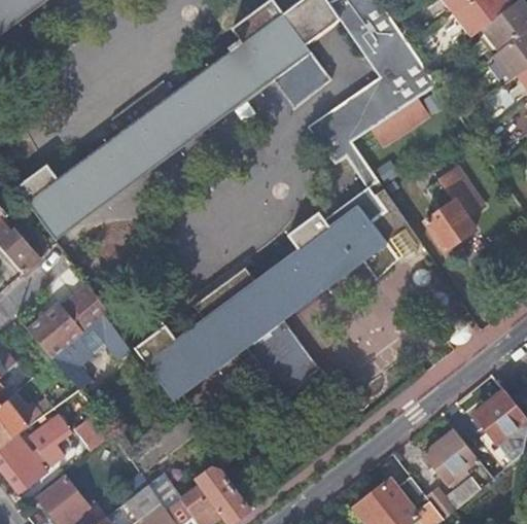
[(0,0),(0,35),(48,0),(0,0)]
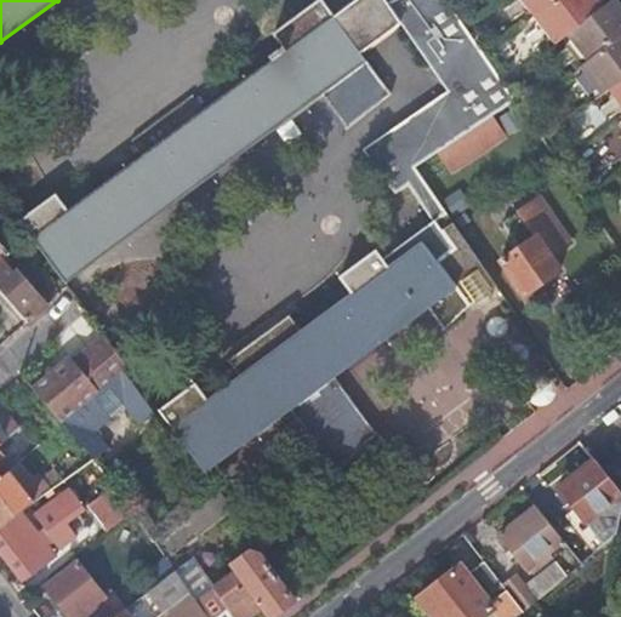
[(273,64),(272,66),(221,102),(206,112),(188,89),(154,113),(126,132),(141,152),(91,187),(64,205),(50,187),(12,213),(63,280),(126,234),(201,181),(251,146),(302,108),(320,95),(347,129),(374,109),(391,98),(360,56),(392,32),(369,0),(362,0),(335,20),(322,0),(306,11),(275,34),(283,47),(269,57),(273,64)]
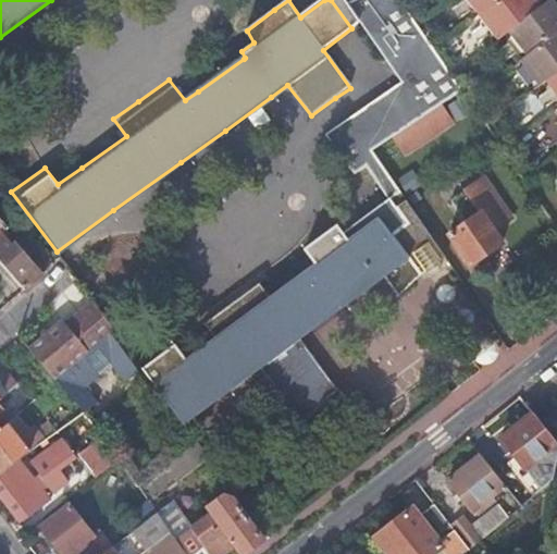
[(331,0),(351,28),(360,22),(401,83),(394,88),(415,119),(438,103),(461,88),(399,0),(331,0)]
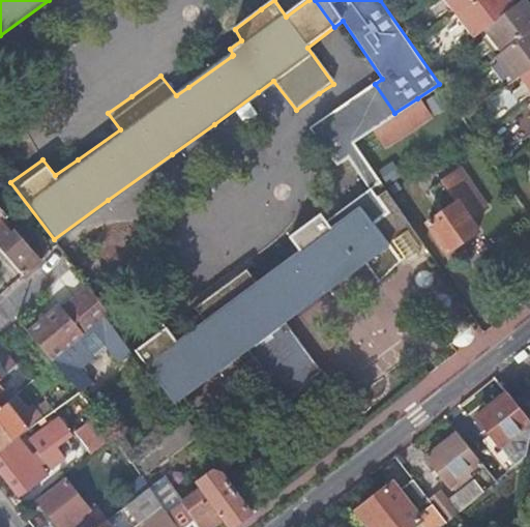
[(529,4),(526,0),(520,0),(514,5),(510,0),(445,0),(474,36),(484,29),(502,52),(495,56),(512,80),(520,75),(529,89),(529,4)]
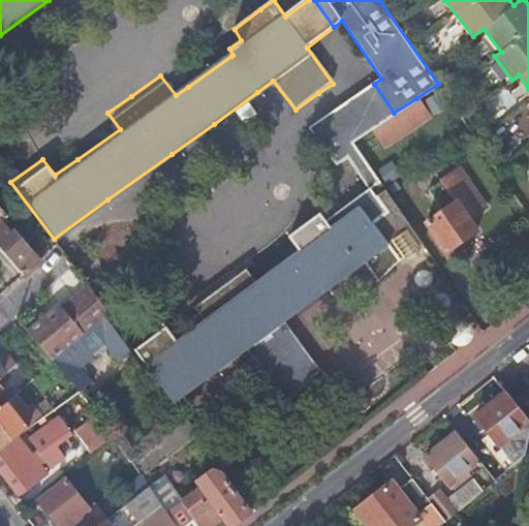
[(373,127),(394,113),(374,84),(332,112),(351,141),(373,127)]
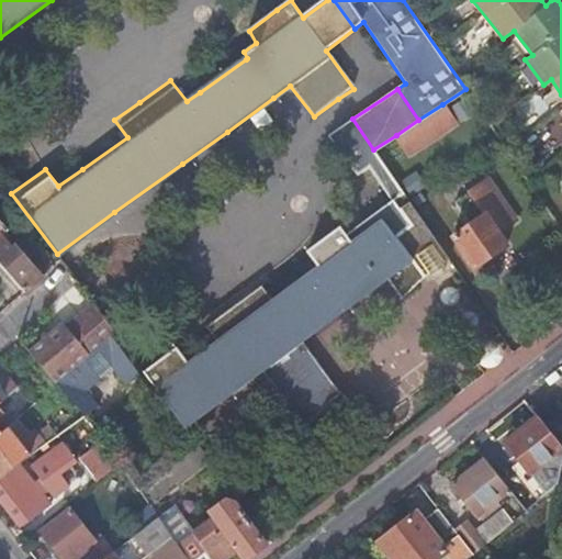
[(464,97),(450,107),(459,120),(473,111),(464,97)]
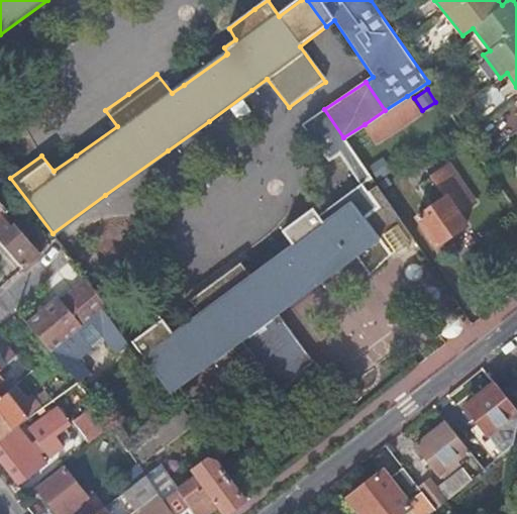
[(418,113),(407,96),(385,110),(365,124),(376,140),(418,113)]
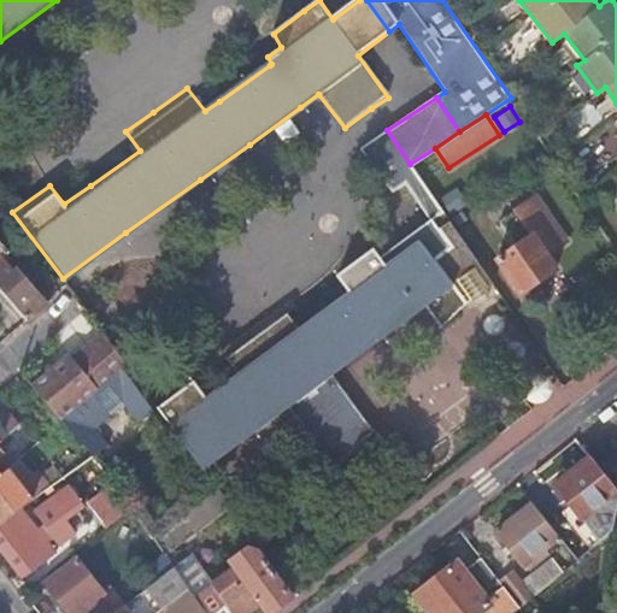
[(193,381),(157,406),(203,469),(265,422),(287,406),(333,467),(374,428),(331,372),(334,371),(424,304),(441,325),(469,302),(492,282),(410,164),(387,130),(360,148),(389,193),(404,182),(429,218),(377,257),(372,248),(339,273),(336,275),(348,290),(301,325),(299,328),(287,312),(227,355),(238,372),(205,395),(193,381)]
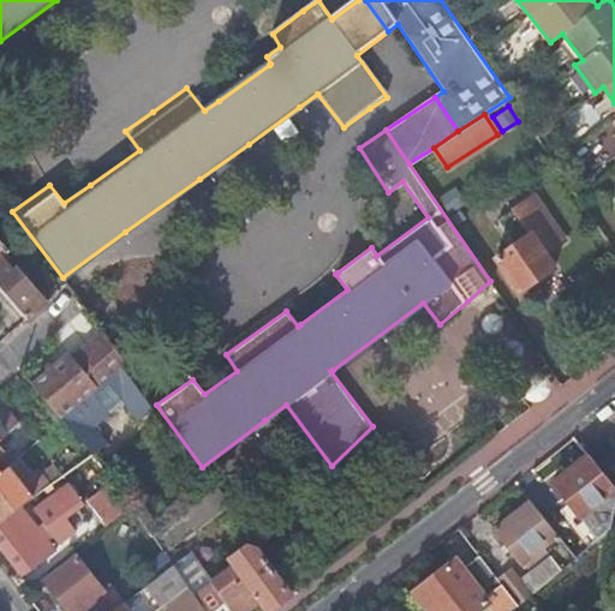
[(453,186),(439,196),(449,211),(464,201),(453,186)]
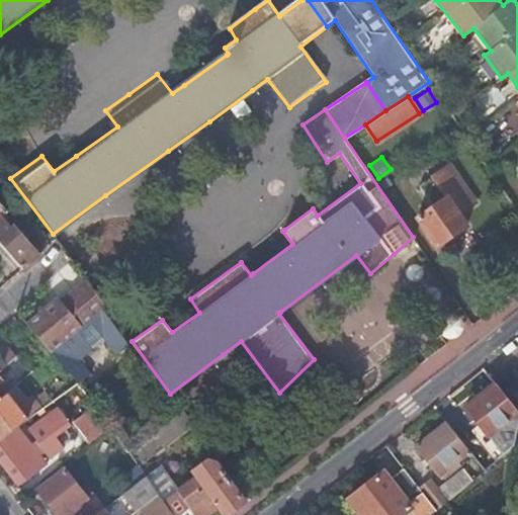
[(448,164),(436,172),(462,209),(468,205),(475,200),(448,164)]
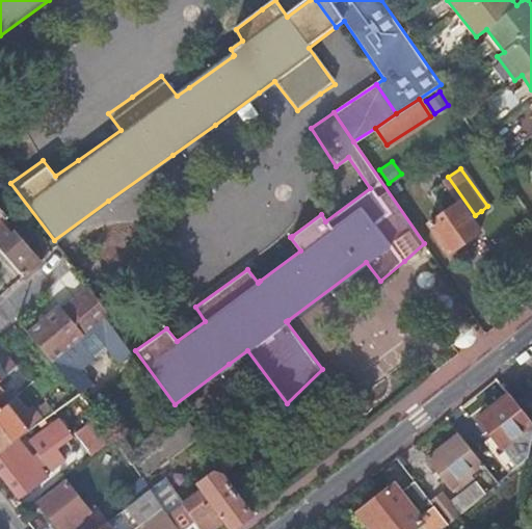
[(475,215),(448,177),(429,190),(444,211),(428,222),(449,252),(450,252),(461,243),(470,237),(479,231),(471,218),(475,215)]
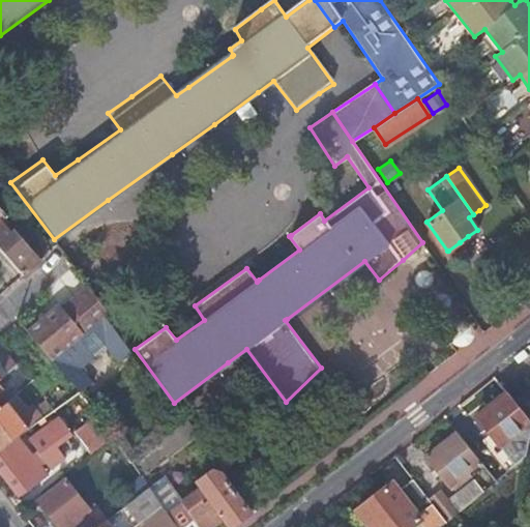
[(0,249),(22,273),(30,267),(37,260),(15,234),(19,230),(5,214),(3,216),(0,212),(0,249)]
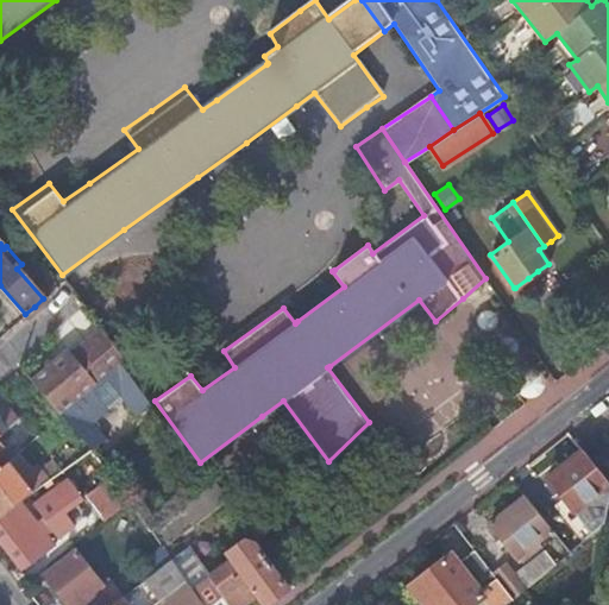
[(43,298),(50,292),(44,282),(25,260),(22,264),(17,269),(43,298)]
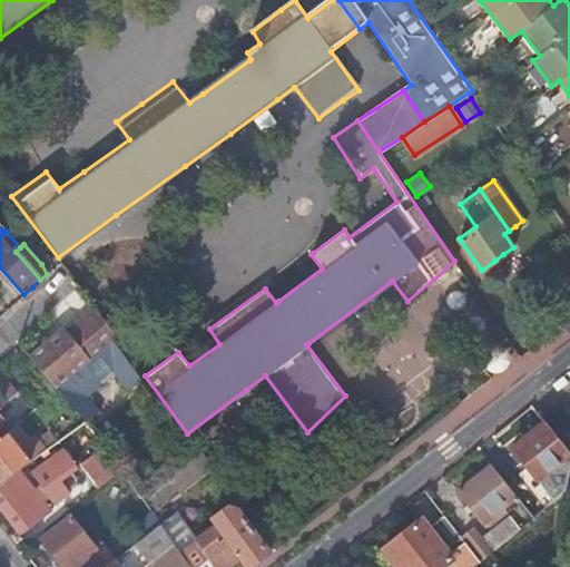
[(494,261),(482,270),(485,274),(498,265),(494,261)]
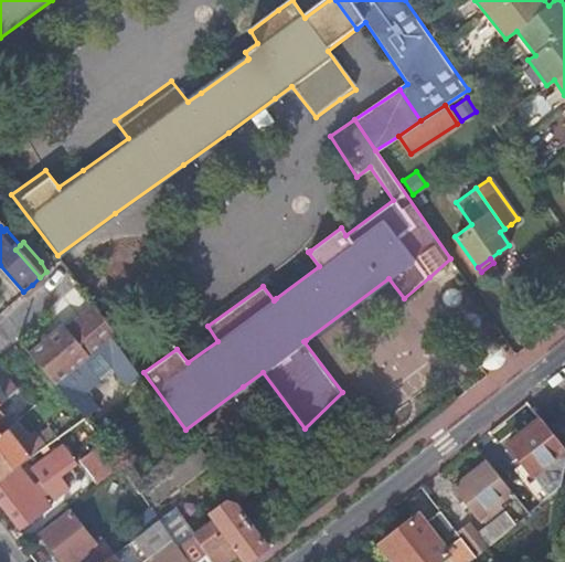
[(29,353),(54,383),(87,354),(114,331),(93,304),(78,317),(64,329),(61,325),(29,353)]
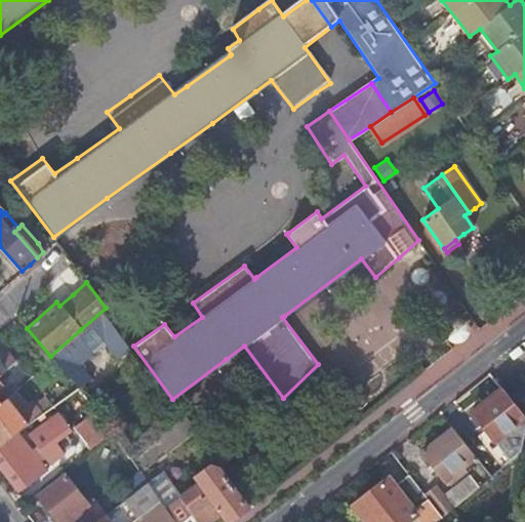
[(23,429),(42,413),(39,409),(34,413),(16,391),(1,403),(0,402),(0,374),(11,364),(0,350),(0,444),(16,433),(23,429)]
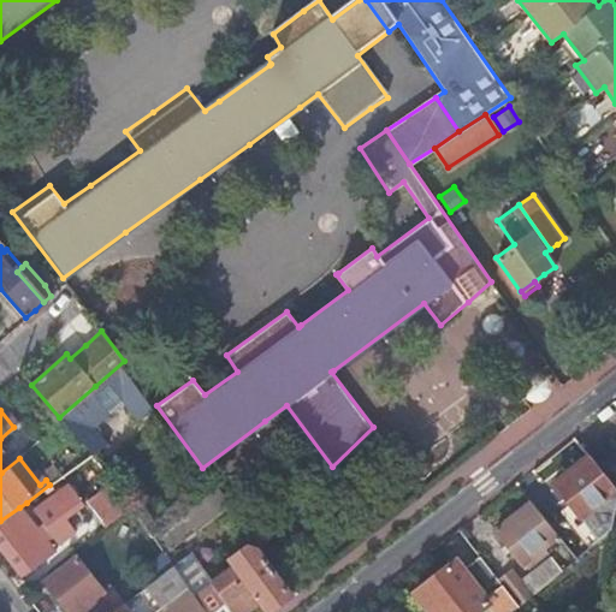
[(615,504),(615,485),(591,453),(556,482),(574,505),(602,539),(610,532),(615,504)]
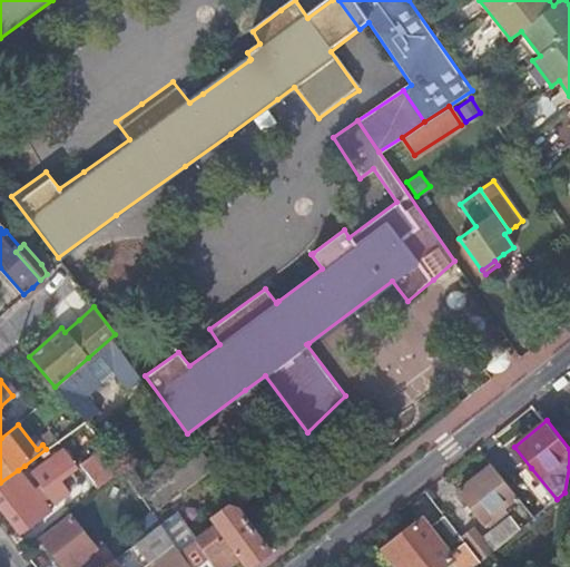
[(56,441),(25,466),(38,484),(51,502),(84,479),(62,449),(71,442),(78,451),(76,452),(82,460),(80,462),(98,486),(120,469),(84,421),(56,441)]
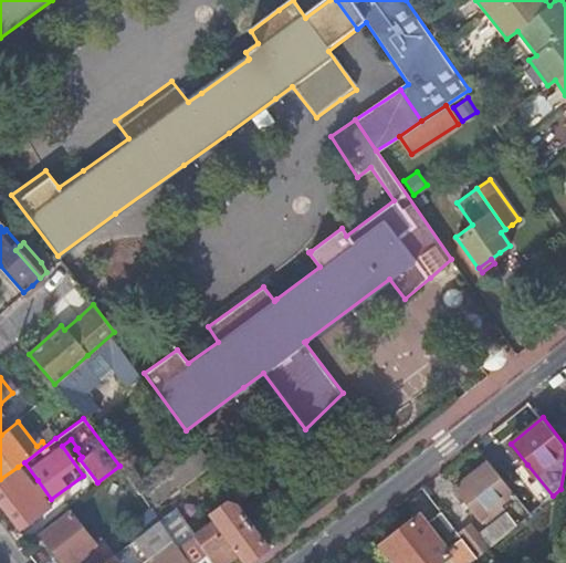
[(199,448),(177,465),(188,480),(211,465),(199,448)]
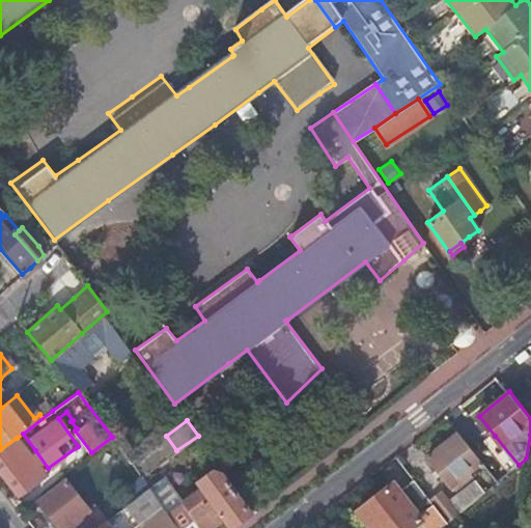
[(483,463),(458,432),(427,456),(440,472),(451,487),(453,485),(456,490),(474,476),(471,472),(483,463)]
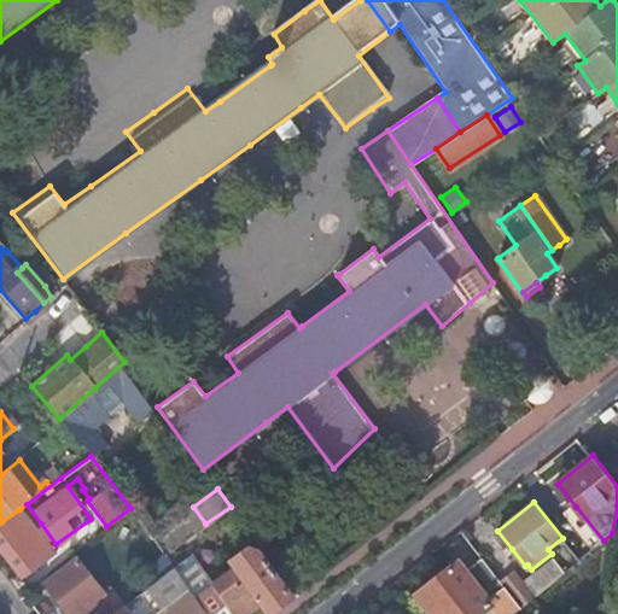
[(151,537),(164,555),(205,524),(193,507),(168,525),(151,537)]
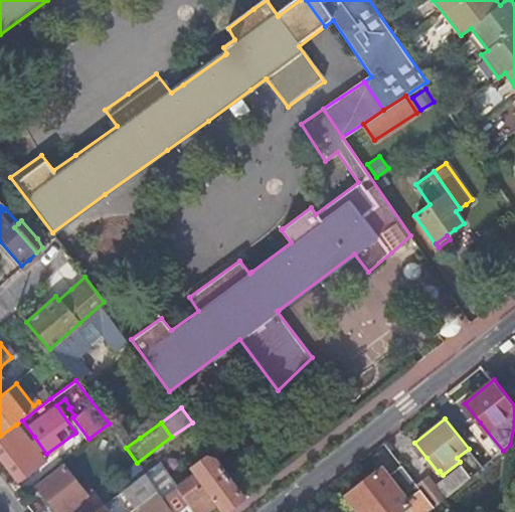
[(29,460),(38,453),(16,424),(0,436),(0,458),(3,463),(17,482),(31,471),(30,469),(34,467),(29,460)]
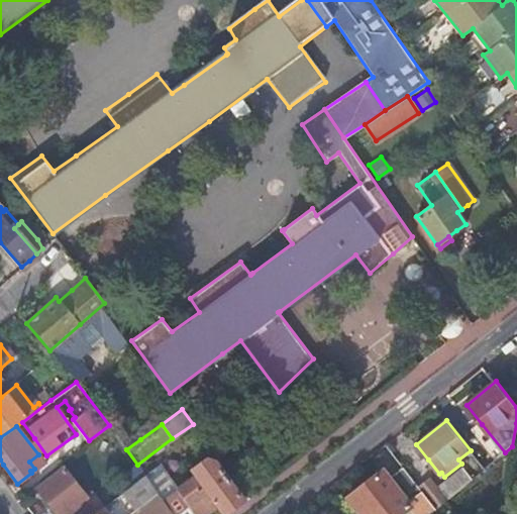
[(378,452),(395,469),(415,447),(398,431),(378,452)]
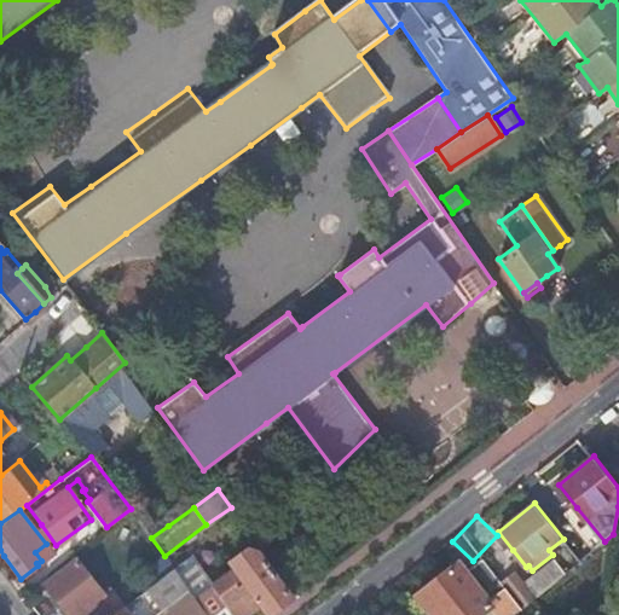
[(244,550),(229,562),(233,569),(259,602),(267,614),(272,614),(282,608),(293,599),(287,592),(256,552),(244,550)]
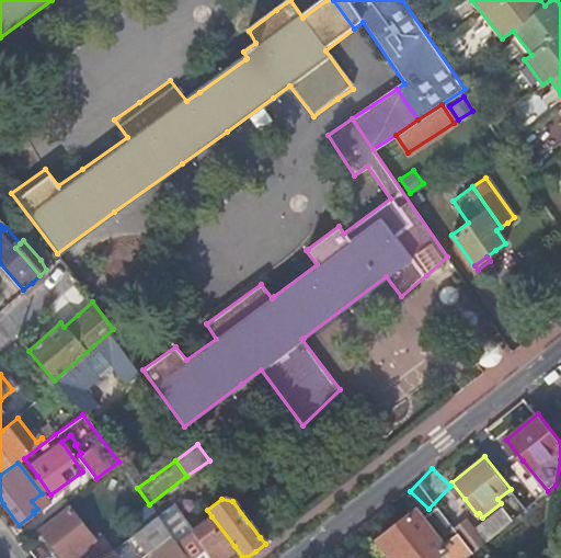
[(171,534),(189,557),(218,557),(226,553),(235,546),(212,516),(192,532),(173,505),(158,515),(171,534)]
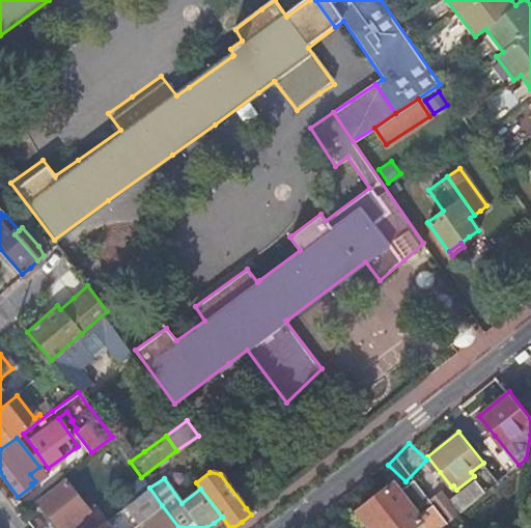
[(60,527),(94,527),(101,524),(65,479),(39,500),(56,523),(60,527)]
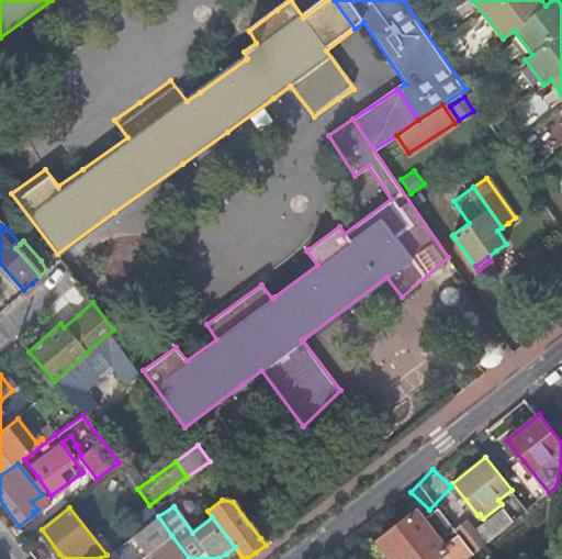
[(453,558),(467,558),(474,552),(459,534),(439,507),(424,520),(417,512),(381,540),(394,558),(437,558),(448,551),(453,558)]
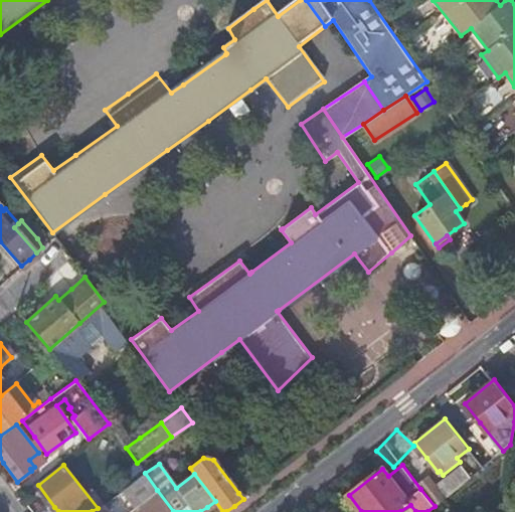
[(435,506),(446,497),(472,476),(465,469),(440,489),(432,479),(420,489),(435,506)]
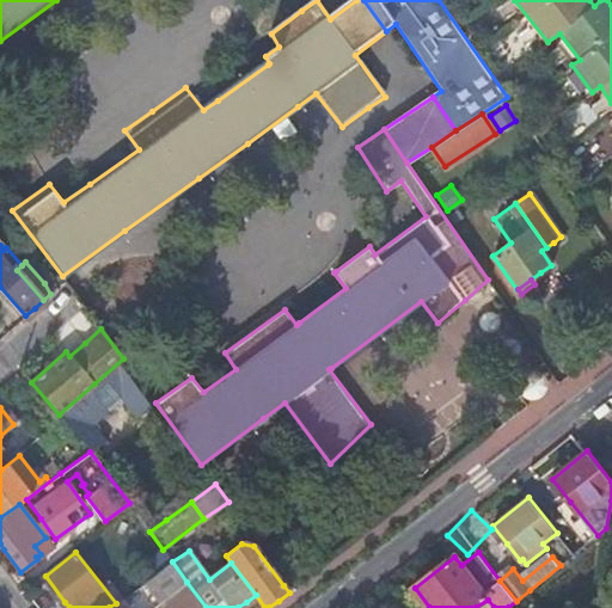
[(206,607),(187,582),(151,607),(206,607)]
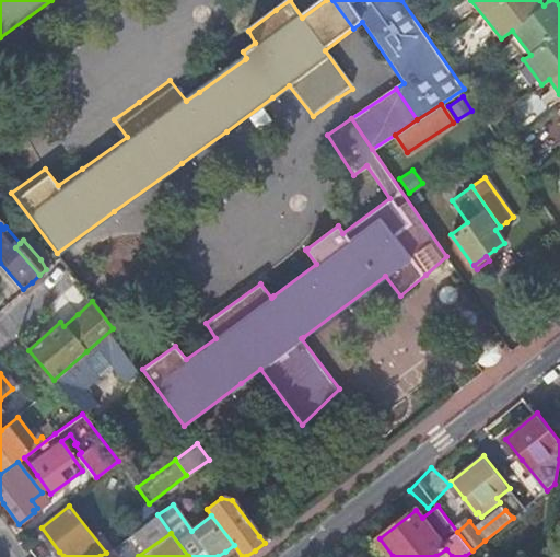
[(117,556),(119,556),(113,547),(106,553),(100,556),(117,556)]
